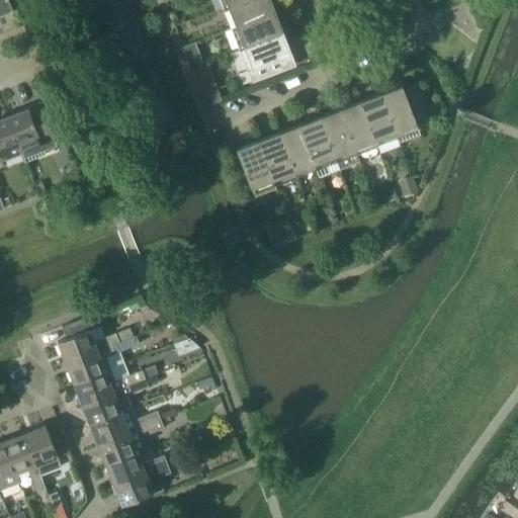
[(0,0),(0,12),(14,7),(10,0),(0,0)]
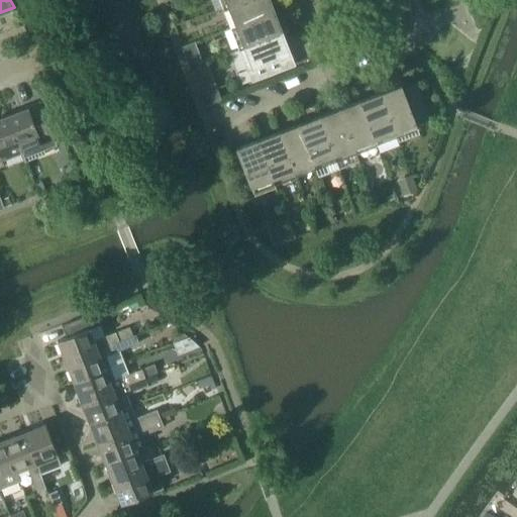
[(270,0),(241,0),(227,6),(235,26),(274,11),(270,0)]
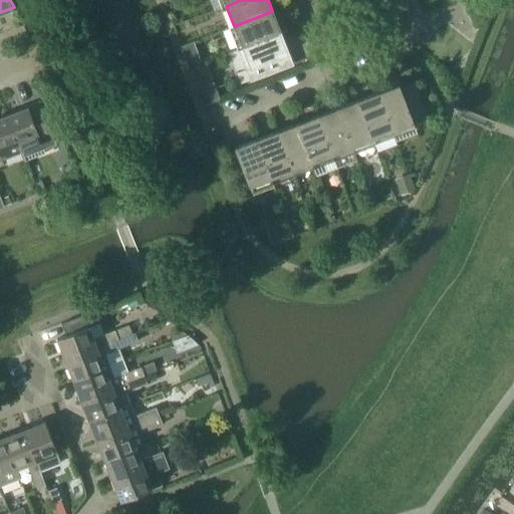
[(272,11),(234,26),(241,46),(280,31),(272,11)]
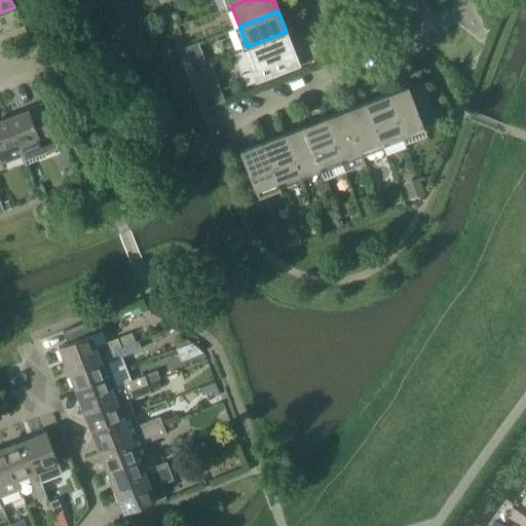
[(247,47),(241,49),(251,74),(253,73),(257,85),(292,72),(286,58),(296,53),(288,34),(287,32),(247,47)]
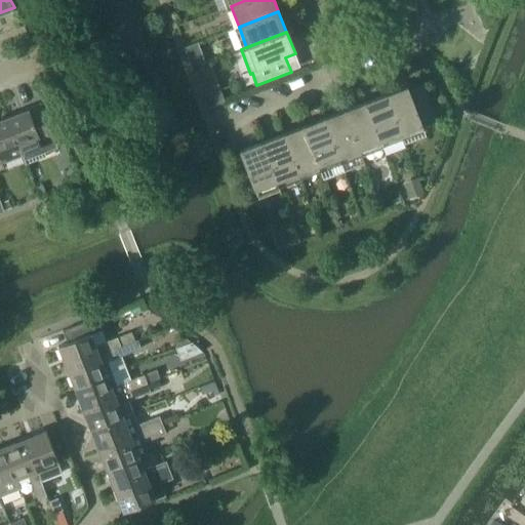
[(217,81),(200,87),(208,109),(226,102),(217,81)]
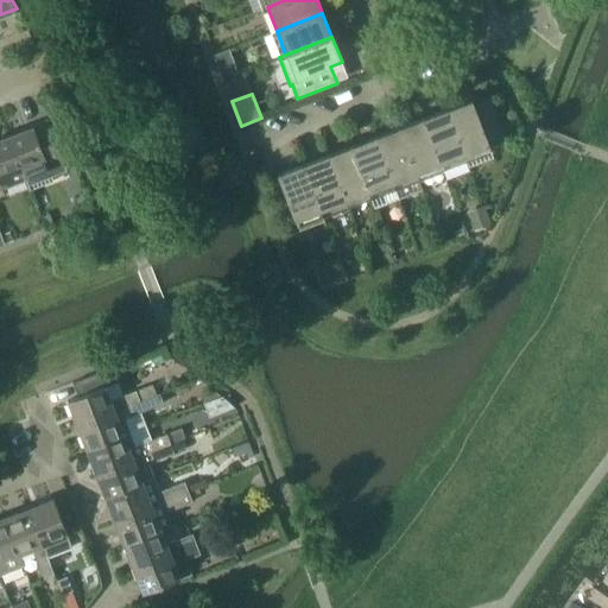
[(470,100),(447,111),(463,154),(466,160),(491,151),(488,145),(506,138),(491,99),(473,106),(470,100)]
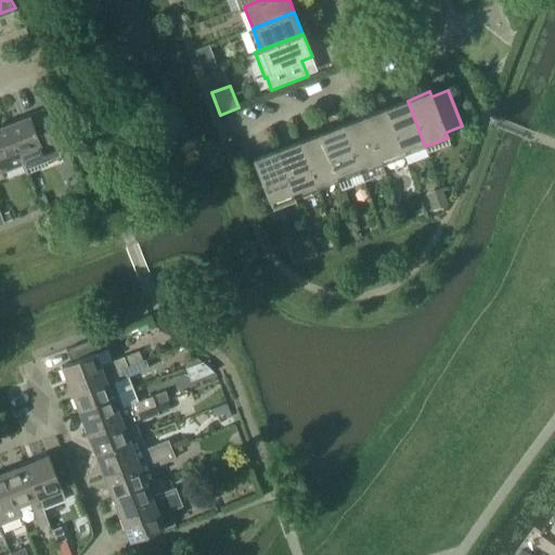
[(408,101),(385,110),(401,150),(403,155),(425,146),(423,141),(408,101)]
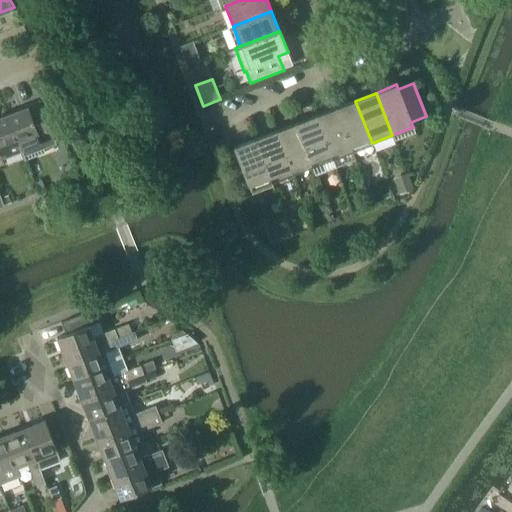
[(355,101),(335,108),(350,146),(370,138),(355,101)]
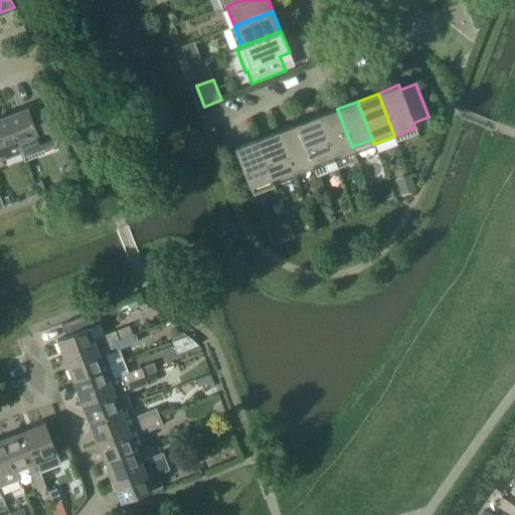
[(9,116),(23,152),(21,153),(25,162),(45,155),(44,150),(58,145),(42,104),(29,109),(29,108),(9,116)]
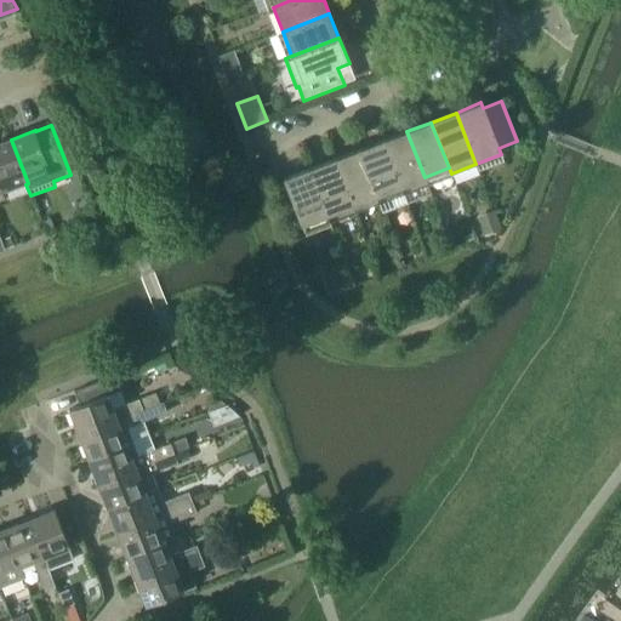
[(406,131),(382,141),(400,187),(425,177),(406,131)]
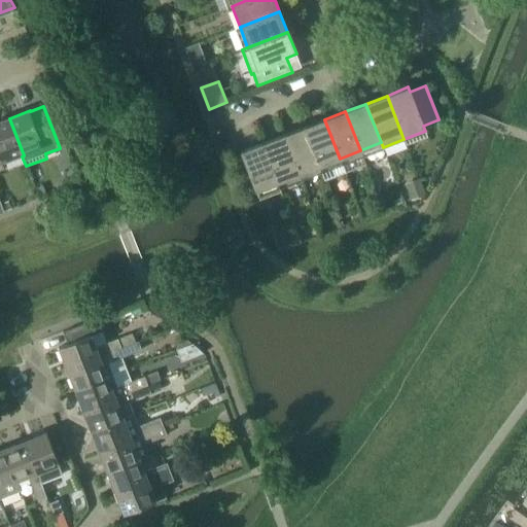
[(0,171),(5,169),(3,164),(22,156),(24,155),(9,118),(0,121),(0,171)]
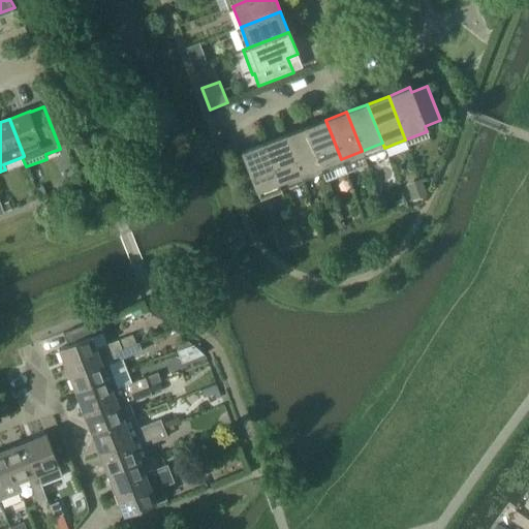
[(325,120),(305,128),(319,167),(322,174),(343,165),(341,159),(325,120)]
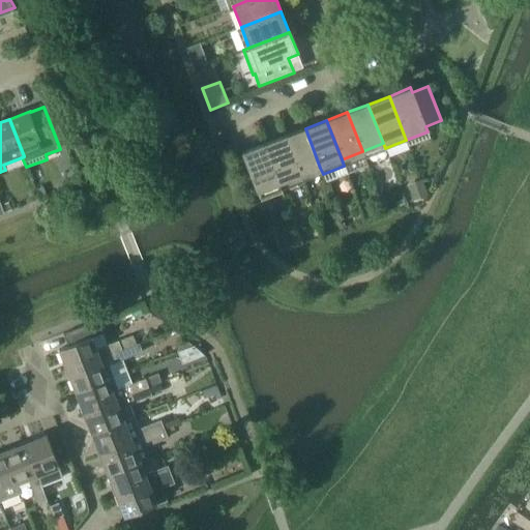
[(305,128),(285,137),(300,176),(320,168),(305,128)]
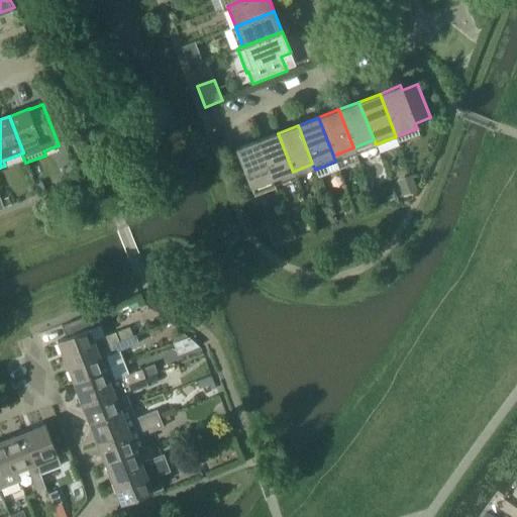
[(278,133),(257,141),(272,180),(293,172),(278,133)]
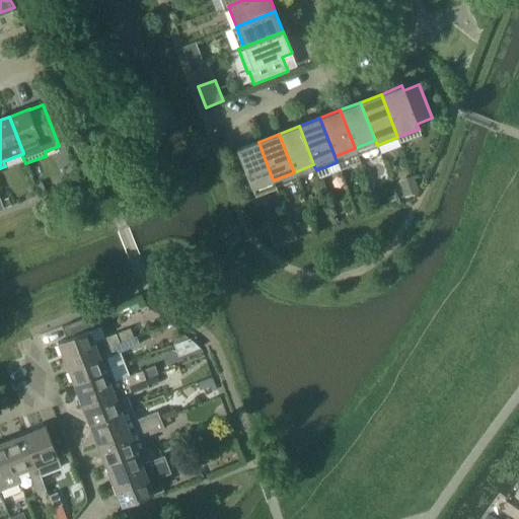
[(258,142),(237,150),(255,197),(277,189),(273,180),(258,142)]
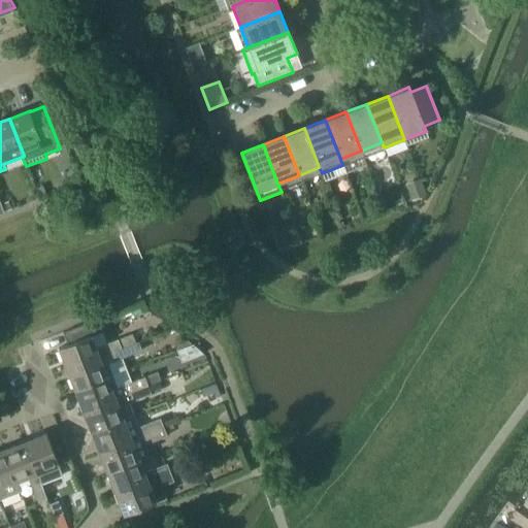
[(413,200),(426,195),(427,195),(427,194),(421,178),(406,184),(413,200)]
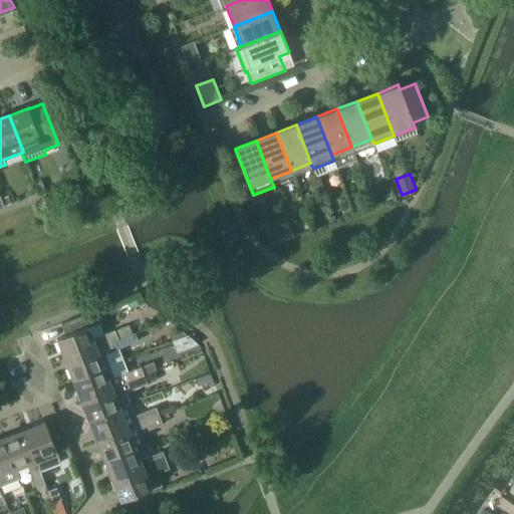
[(286,218),(265,226),(272,244),(293,237),(286,218)]
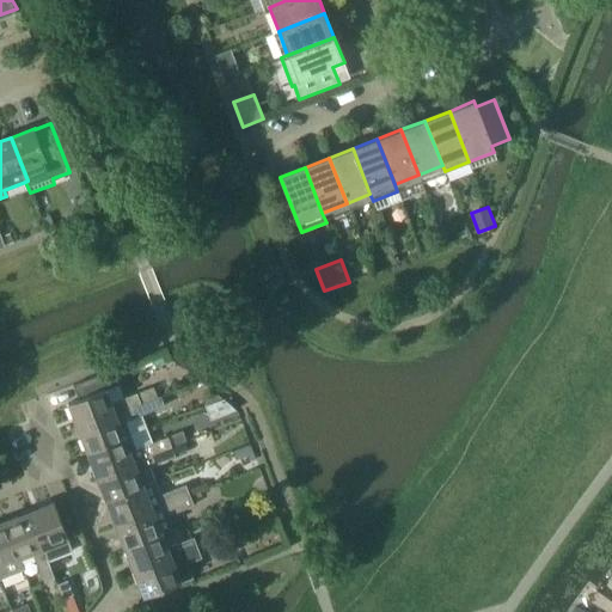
[(80,399),(69,403),(78,423),(77,423),(78,429),(142,404),(158,398),(153,387),(139,393),(112,403),(106,390),(121,385),(115,369),(75,385),(80,399)]
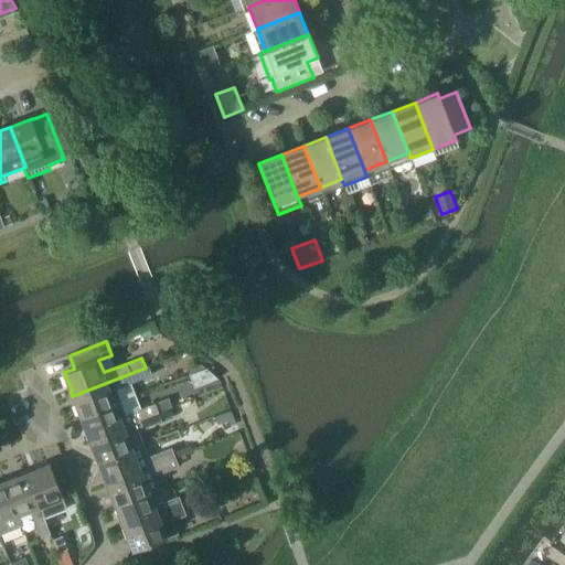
[(131,373),(72,396),(74,401),(75,400),(82,417),(123,402),(117,388),(149,376),(146,368),(131,373)]
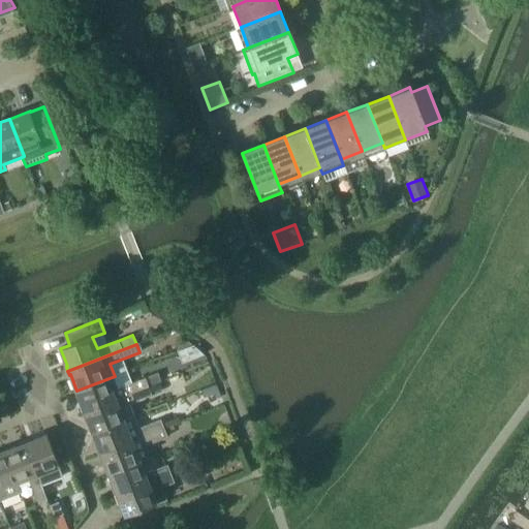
[(182,365),(204,356),(193,346),(178,352),(182,365)]
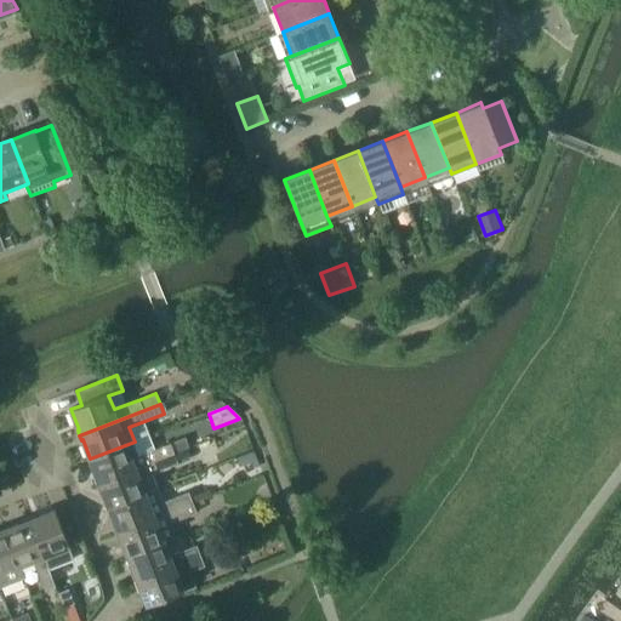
[(135,442),(90,459),(98,478),(96,479),(98,484),(176,454),(171,443),(140,455),(135,442)]
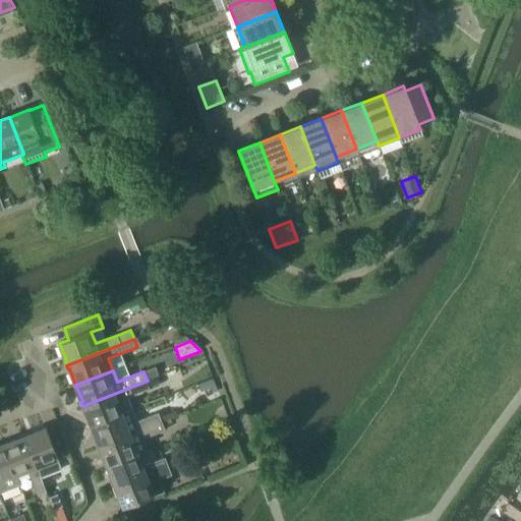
[(208,389),(209,394),(217,391),(212,380),(197,385),(200,392),(208,389)]
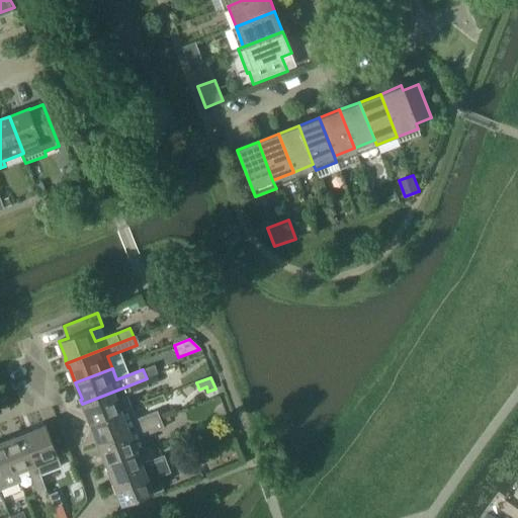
[(147,378),(82,404),(84,408),(85,407),(91,423),(132,408),(126,396),(150,386),(147,378)]
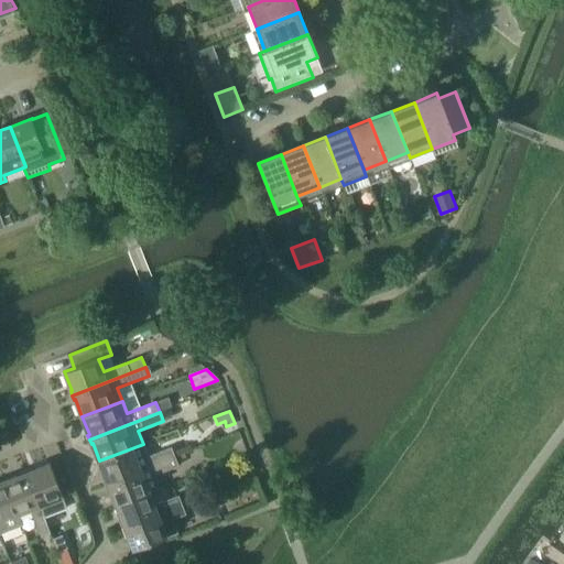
[(143,444),(99,461),(106,478),(105,479),(107,484),(177,456),(194,449),(192,444),(175,451),(173,447),(162,451),(148,456),(143,444)]
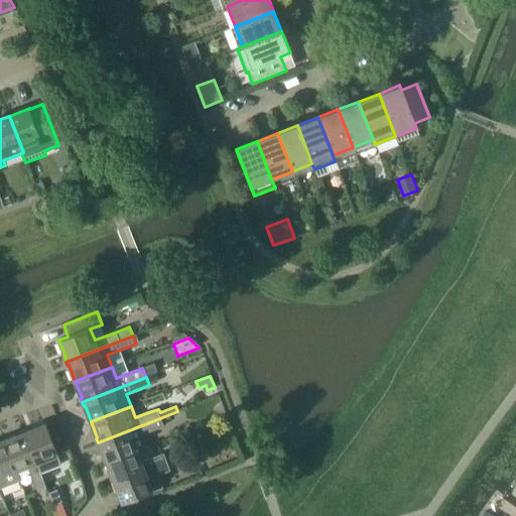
[(162,417),(98,442),(99,446),(101,446),(107,462),(107,463),(138,449),(137,449),(146,445),(142,435),(143,434),(165,426),(162,417)]
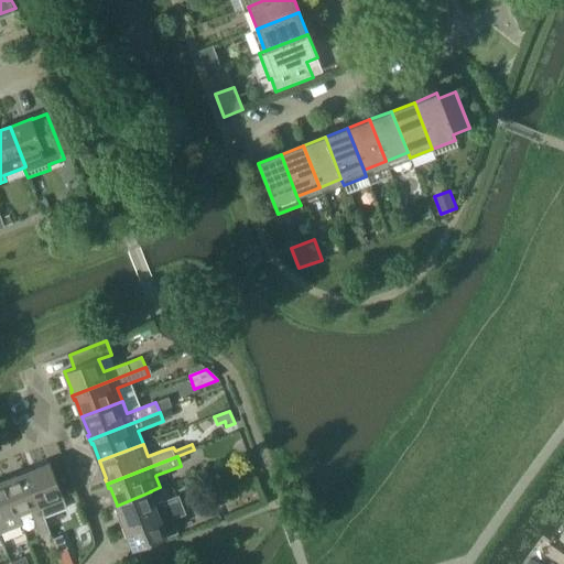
[(32,470),(32,468),(28,470),(45,517),(68,508),(51,463),(32,470)]
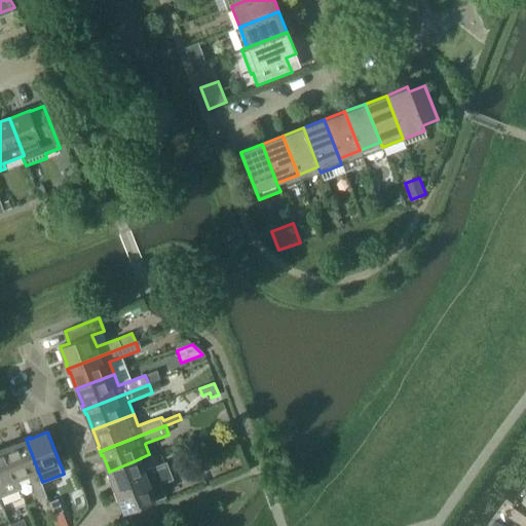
[(22,442),(5,448),(17,480),(22,478),(28,476),(38,501),(47,498),(41,483),(42,482),(26,439),(22,440),(22,442)]
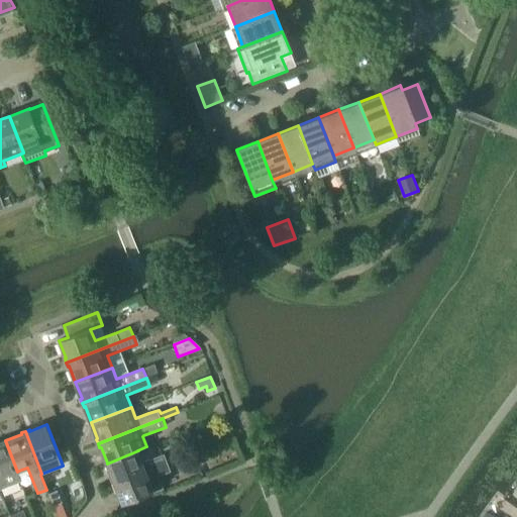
[(0,442),(0,487),(1,490),(20,482),(16,472),(17,472),(5,440),(0,442)]
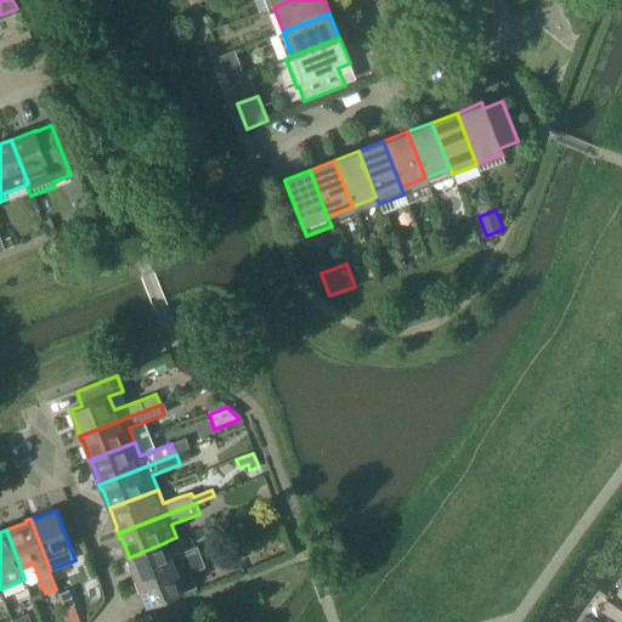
[(167,542),(129,558),(136,577),(135,577),(136,582),(203,557),(198,547),(184,552),(171,557),(167,542)]
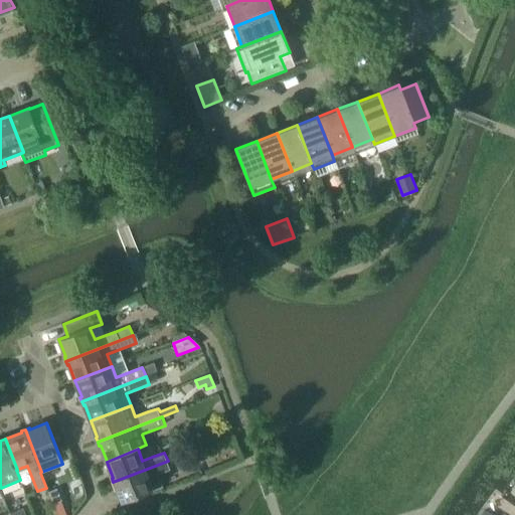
[(198,461),(204,459),(200,449),(180,457),(185,471),(200,465),(198,461)]
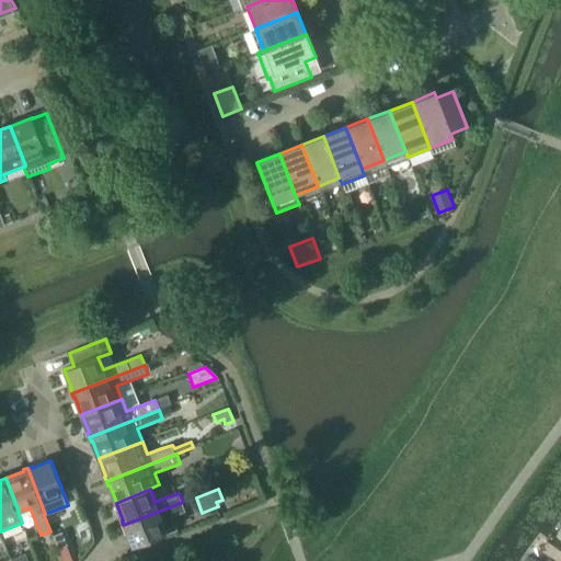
[(183,502),(123,525),(125,529),(126,529),(134,547),(168,534),(179,529),(173,516),(186,511),(183,502)]
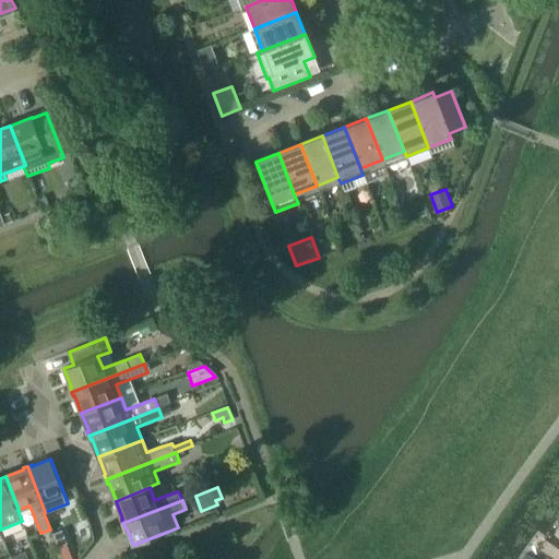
[(59,547),(68,544),(63,531),(54,534),(59,547)]
